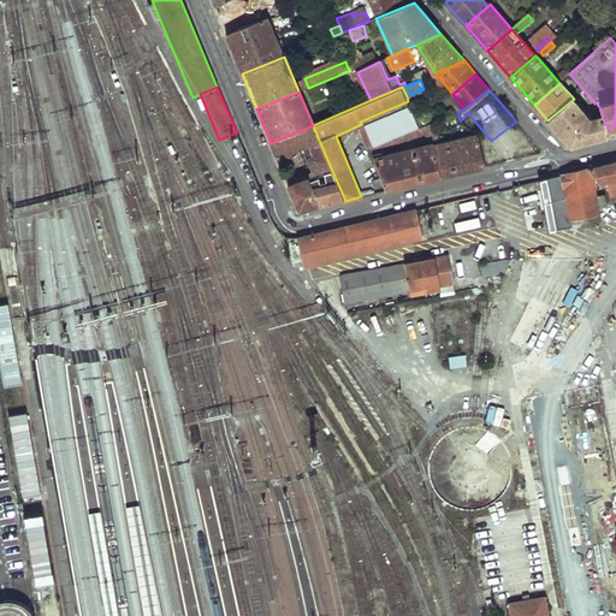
[(574,99),(548,120),(560,135),(570,148),(586,143),(610,137),(608,129),(604,122),(597,123),(596,119),(592,119),(574,99)]
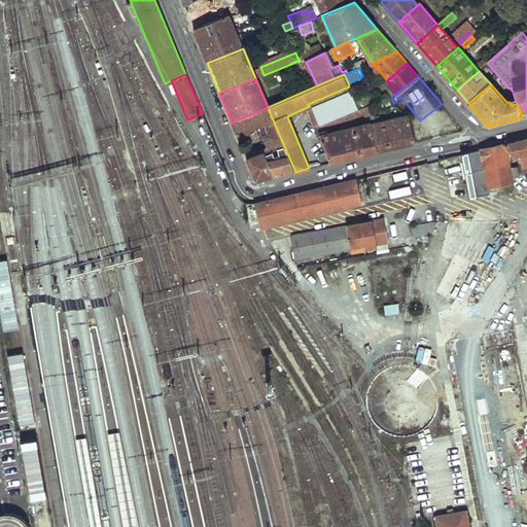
[(349,86),(308,104),(309,106),(318,126),(359,109),(353,97),(349,86)]
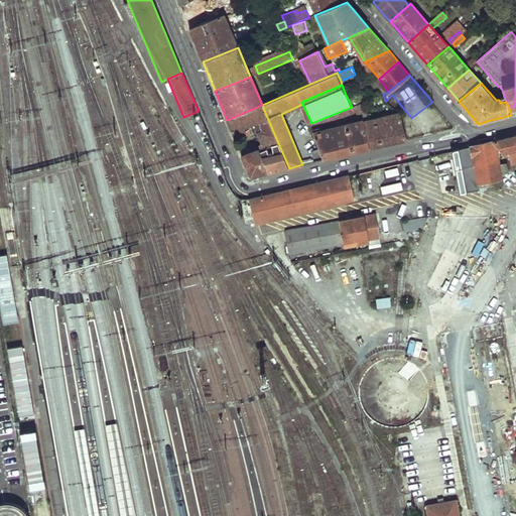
[(352,92),(346,95),(352,107),(358,104),(352,92)]
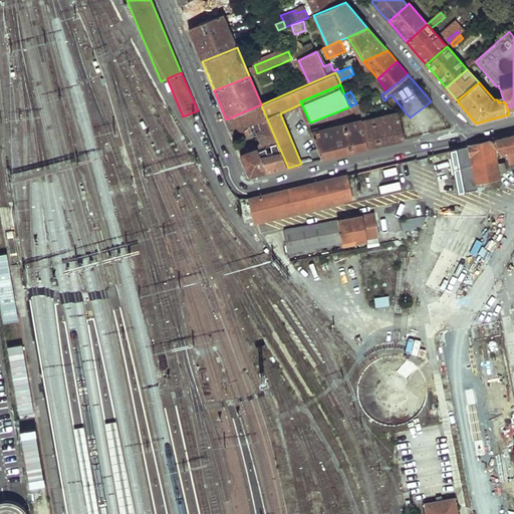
[(381,93),(356,103),(360,116),(361,119),(361,121),(366,120),(364,107),(383,100),(381,93)]
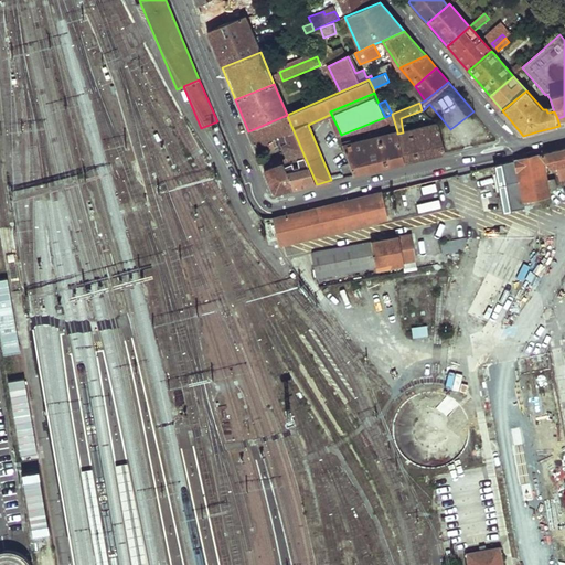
[(473,112),(450,129),(466,149),(473,147),(497,141),(498,139),(486,125),(473,112)]
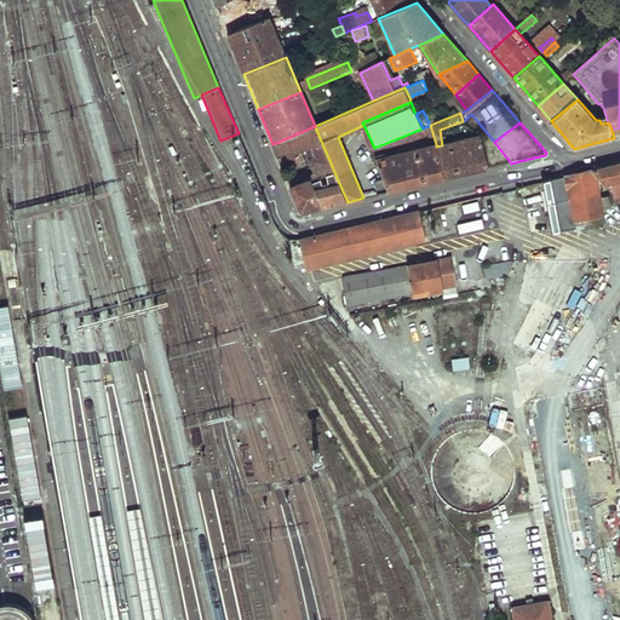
[(374,148),(373,149),(374,153),(428,136),(430,142),(435,141),(430,125),(423,128),(374,148)]
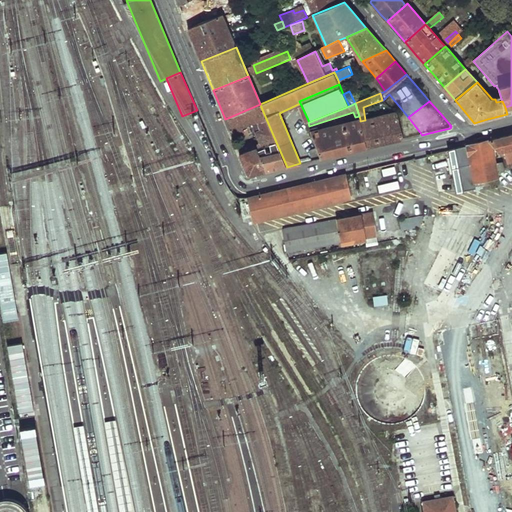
[(260,104),(225,119),(232,135),(248,128),(255,125),(260,136),(255,138),(257,142),(261,140),(263,146),(276,142),(261,107),(260,104)]
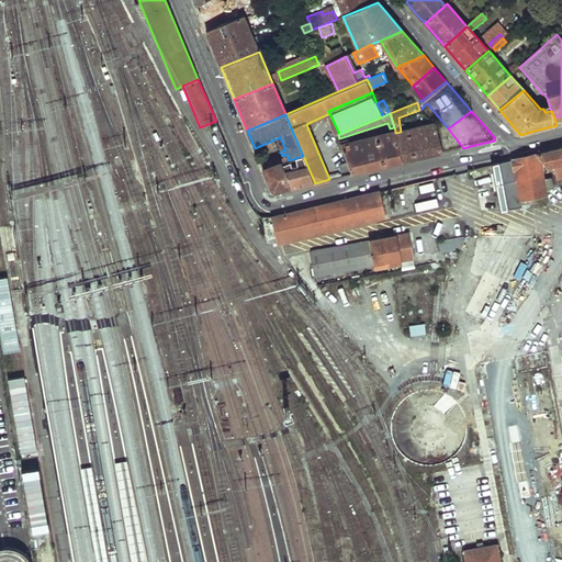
[(401,132),(395,133),(404,163),(445,153),(439,136),(435,124),(435,123),(401,132)]
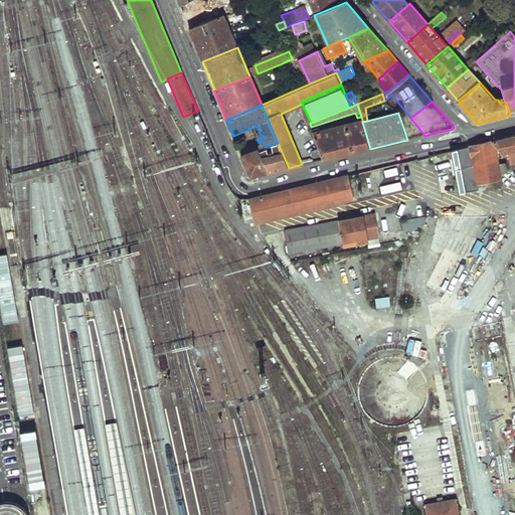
[(362,120),(313,133),(320,151),(323,159),(337,156),(370,149),(362,122),(362,120)]
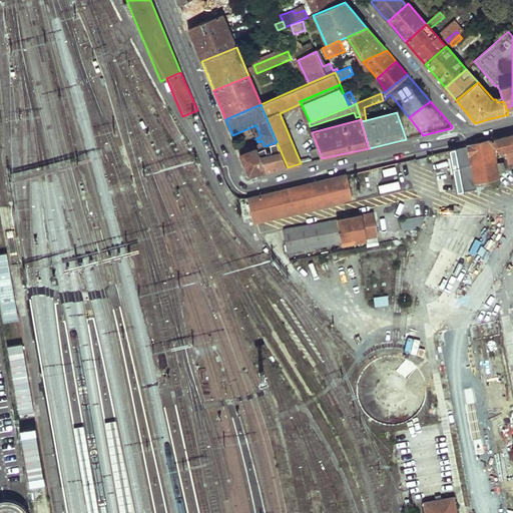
[(407,123),(401,124),(406,139),(412,137),(407,123)]
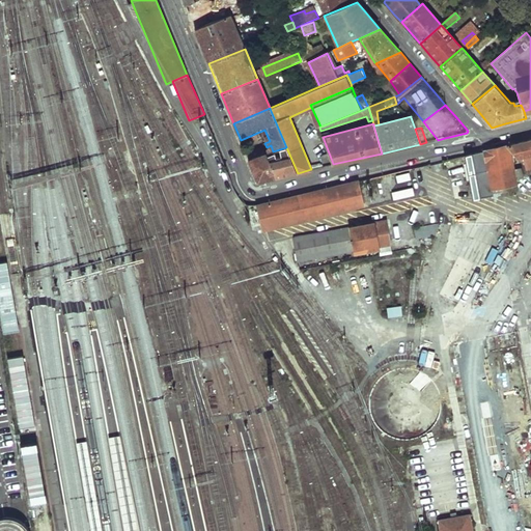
[(257,133),(241,140),(242,142),(247,140),(247,142),(258,137),(257,133)]
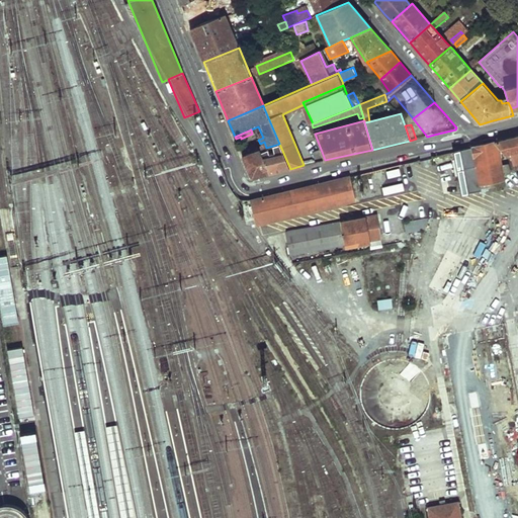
[(517,134),(495,140),(507,154),(512,153),(514,163),(517,162),(517,134)]
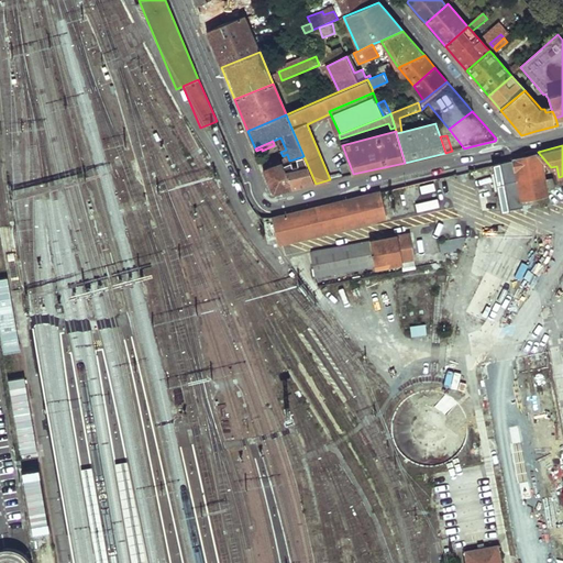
[(538,152),(494,162),(503,210),(523,206),(522,200),(550,195),(549,188),(556,187),(555,179),(548,180),(538,152)]
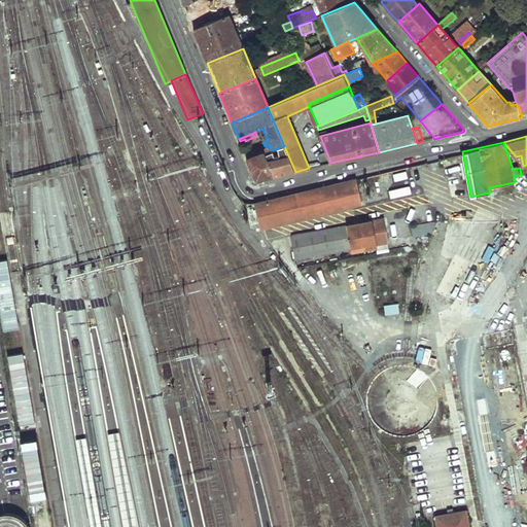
[(271,150),(264,152),(266,155),(274,176),(295,172),(284,146),(271,150)]
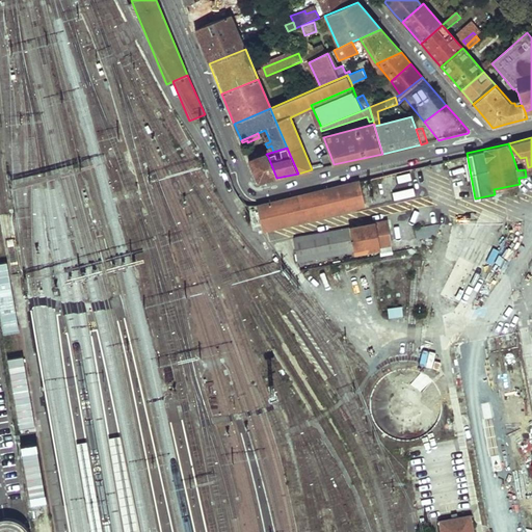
[(330,156),(323,158),(326,166),(334,164),(330,156)]
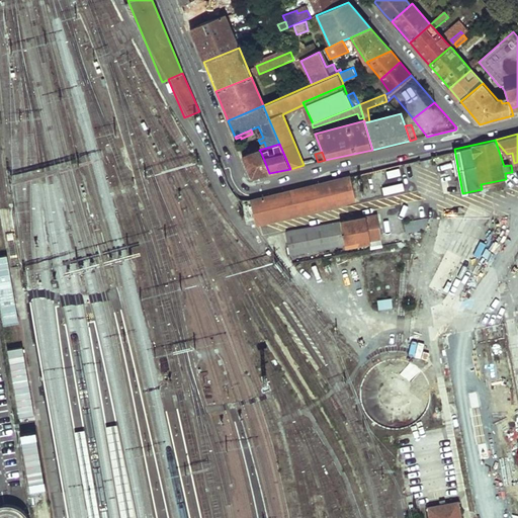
[(251,153),(243,156),(252,178),(269,173),(261,153),(253,156),(251,153)]
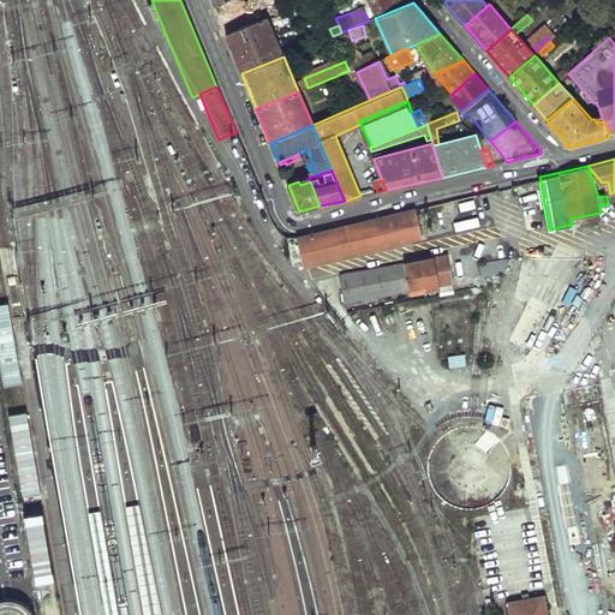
[(477,192),(429,204),(435,236),(435,237),(483,227),(477,192)]
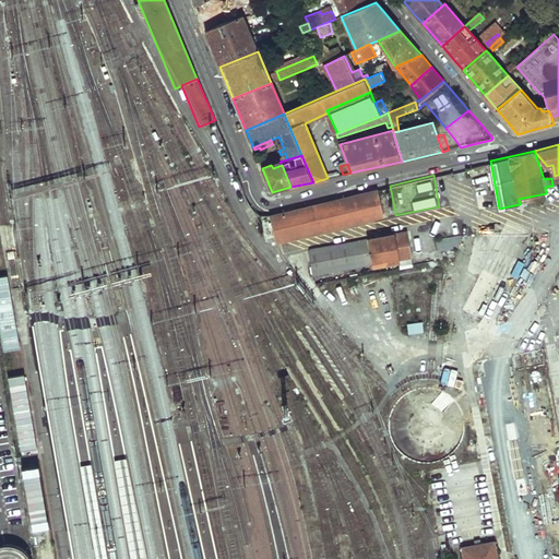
[(390,186),(383,187),(389,215),(395,214),(390,186)]
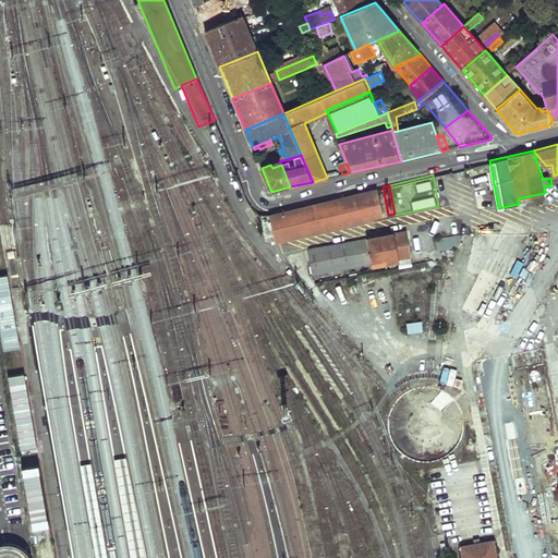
[(377,187),(269,214),(276,242),(385,217),(377,187)]
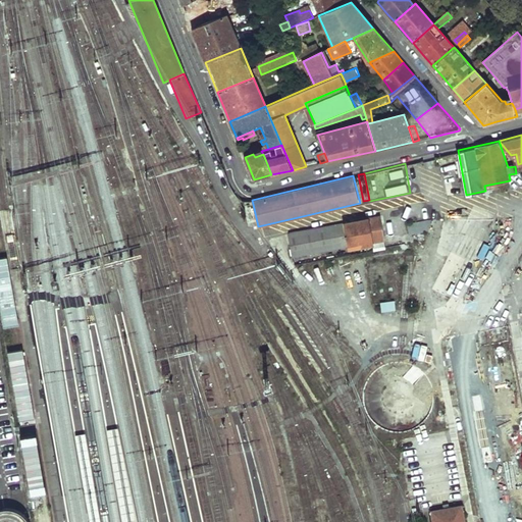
[(384,241),(380,215),(369,217),(368,216),(343,221),(344,222),(348,247),(348,250),(374,245),(374,243),(384,241)]
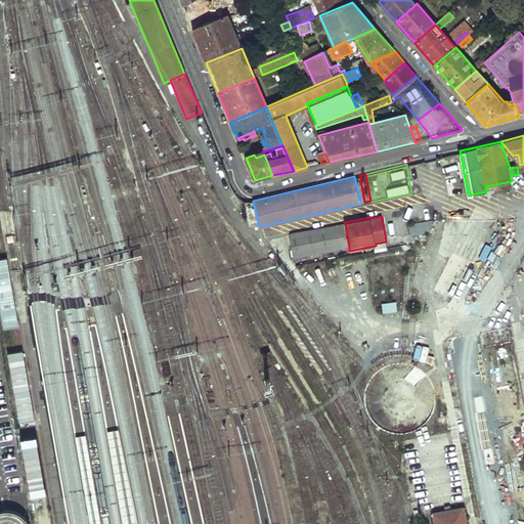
[(409,234),(434,232),(433,221),(408,224),(409,234)]
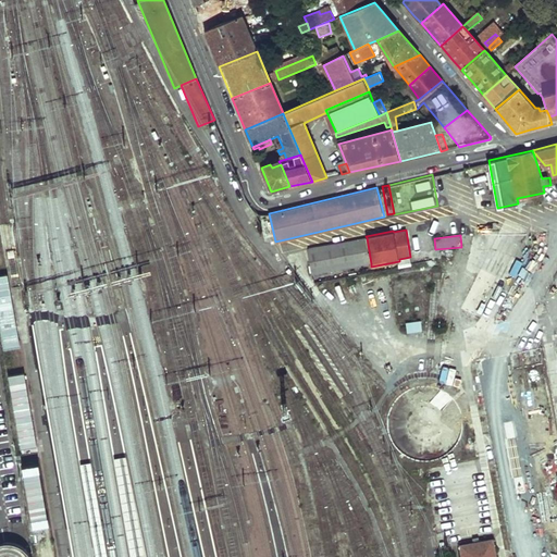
[(367,237),(308,247),(312,274),(371,263),(367,237)]
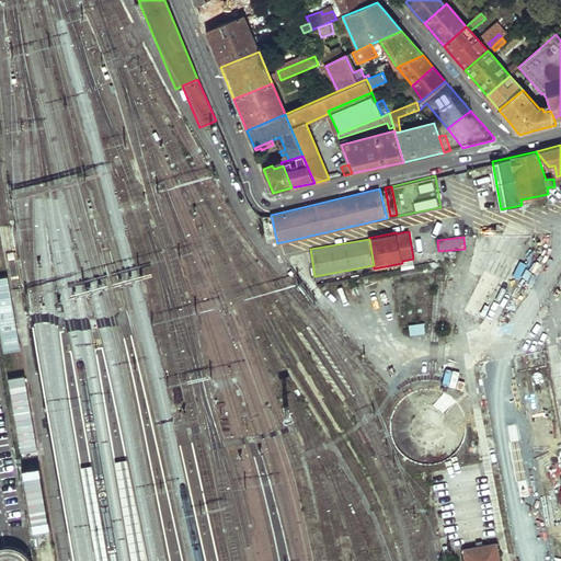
[(424,323),(409,325),(410,335),(425,333),(424,323)]
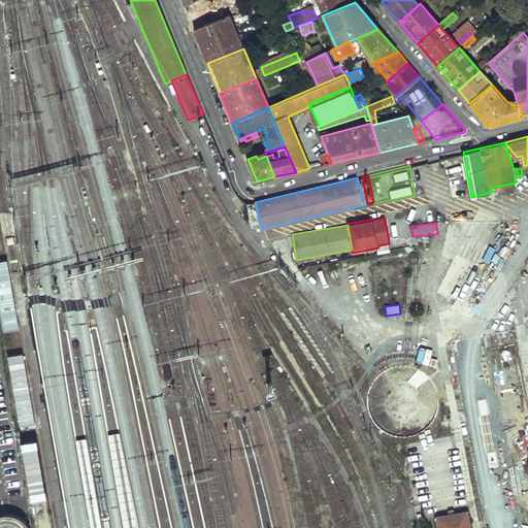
[(0,527),(31,527),(31,526),(31,524),(31,521),(30,518),(29,514),(27,510),(24,507),(22,506),(19,503),(15,502),(11,501),(7,500),(4,501),(2,501),(0,501),(0,527)]
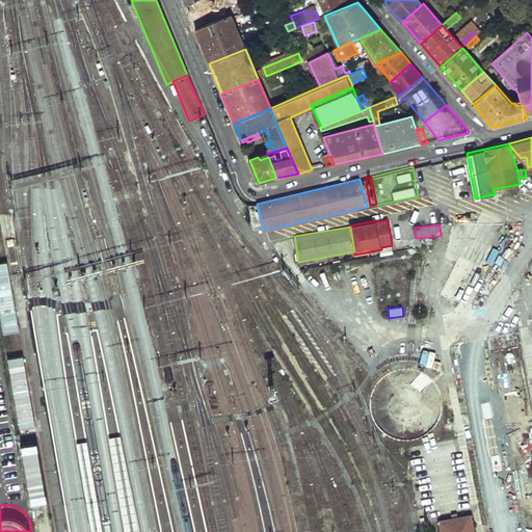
[(474,531),(471,512),(440,519),(442,531),(474,531)]
